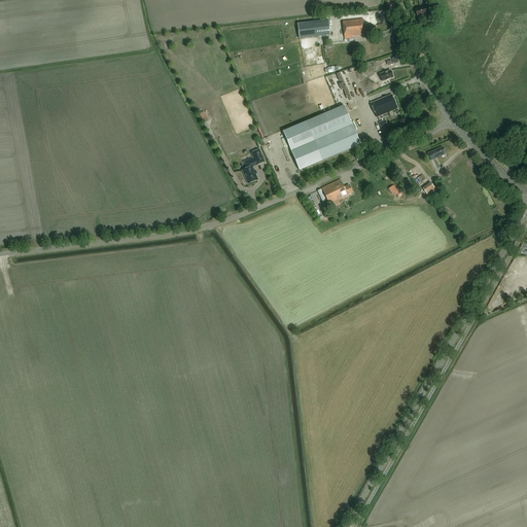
[(426,13),(429,12),(428,7),(425,8),(425,7),(415,10),(417,18),(427,14),(426,13)]
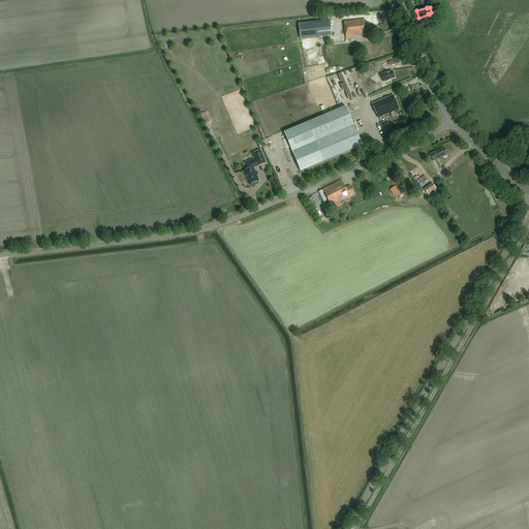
[(366,35),(375,34),(374,25),(365,26),(365,20),(344,22),(346,40),(355,39),(354,37),(366,35)]
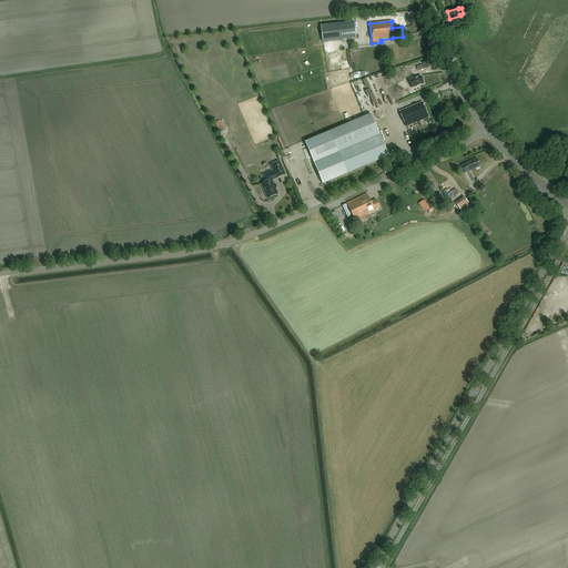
[(356,39),(354,22),(321,27),(322,42),(356,39)]
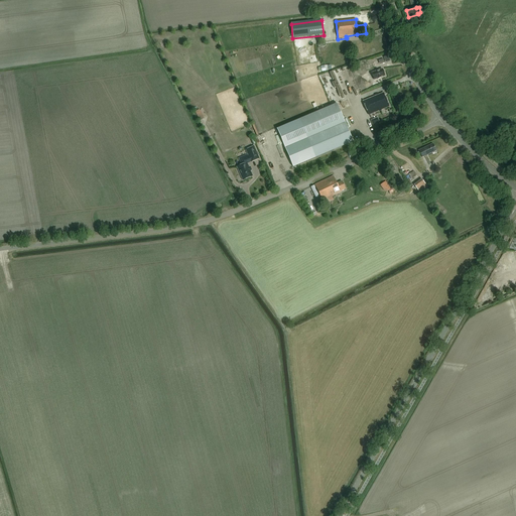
[(382,78),(384,77),(382,70),(372,74),(374,81),(377,80),(378,80),(382,79),(382,78)]
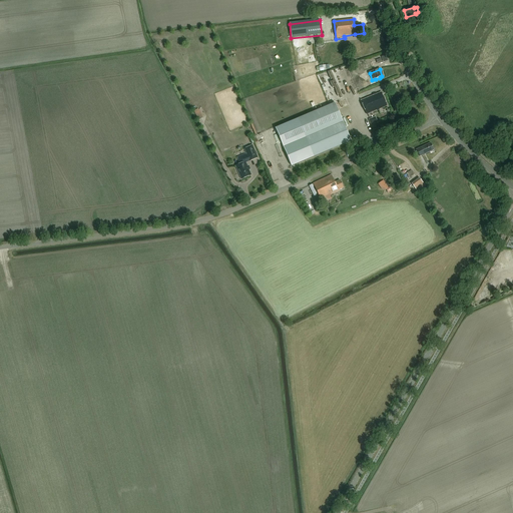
[(381,93),(361,101),(367,114),(377,110),(377,111),(379,110),(379,109),(387,106),(381,93)]
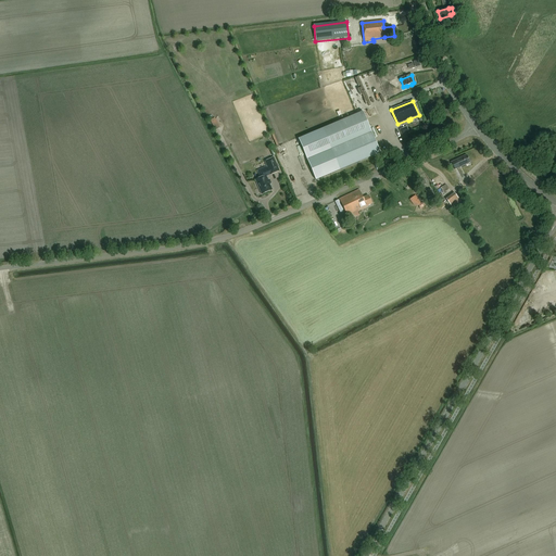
[(362,112),(299,139),(306,160),(370,131),(366,122),(362,112)]
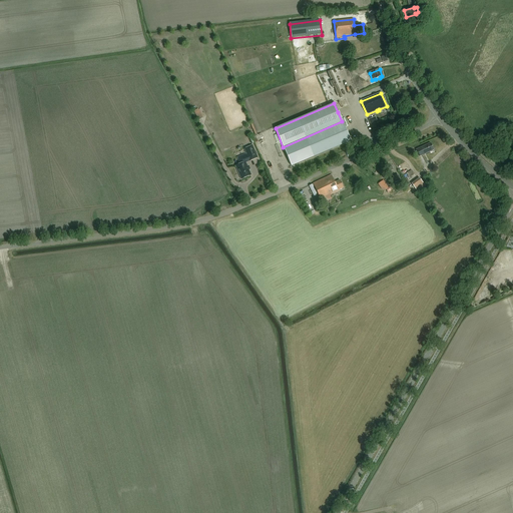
[(198,109),(193,111),(198,120),(203,118),(198,109)]
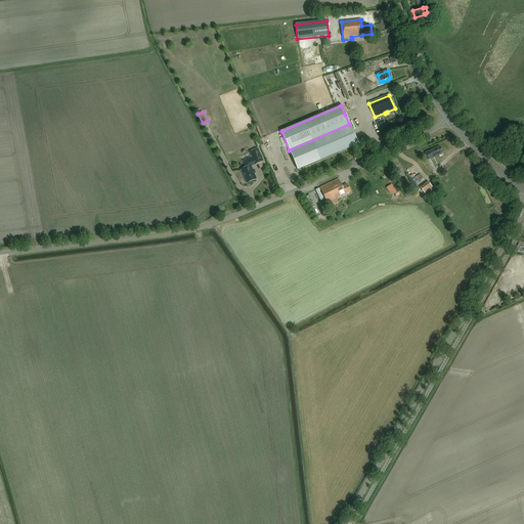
[(289,150),(298,171),(358,144),(349,124),(289,150)]
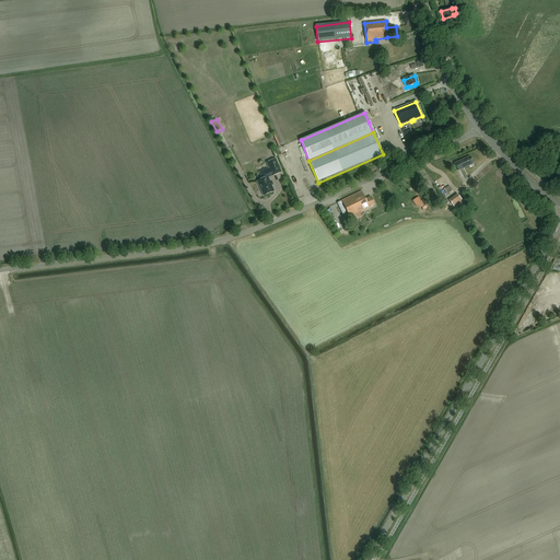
[(293,151),(295,156),(302,154),(300,148),(293,151)]
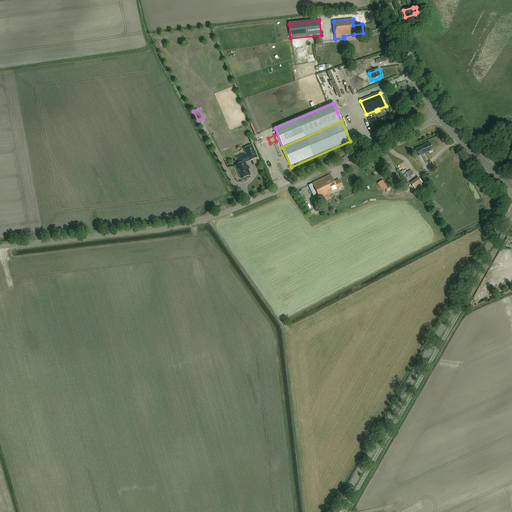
[(419,157),(433,150),(429,143),(416,150),(419,157)]
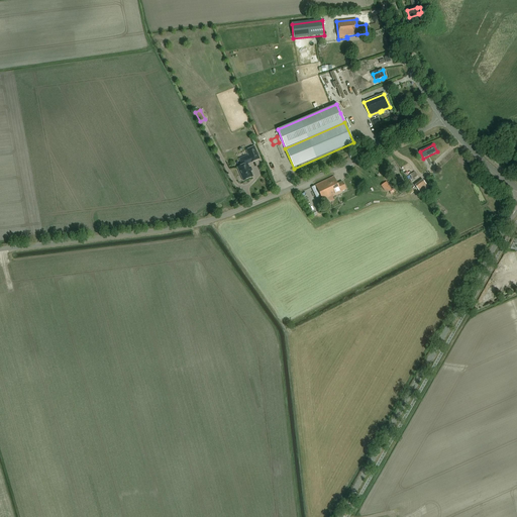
[(242,166),(238,168),(239,172),(239,173),(240,175),(241,175),(243,181),(252,177),(246,165),(259,159),(254,147),(246,150),(249,157),(240,161),(242,166)]
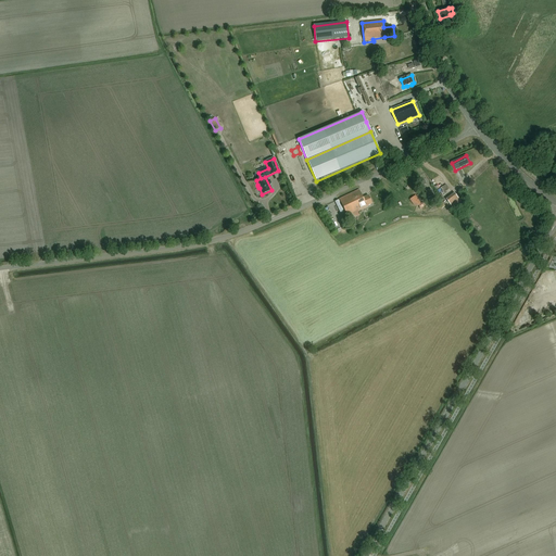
[(367,206),(371,204),(368,197),(363,199),(358,190),(339,200),(349,219),(351,218),(350,216),(367,207),(367,206)]
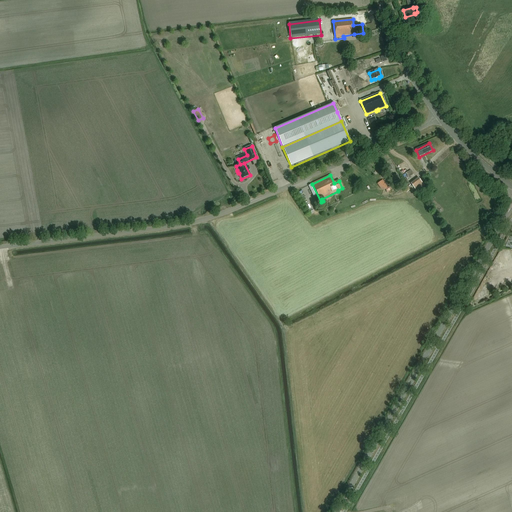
[(395,185),(401,183),(397,175),(392,177),(395,185)]
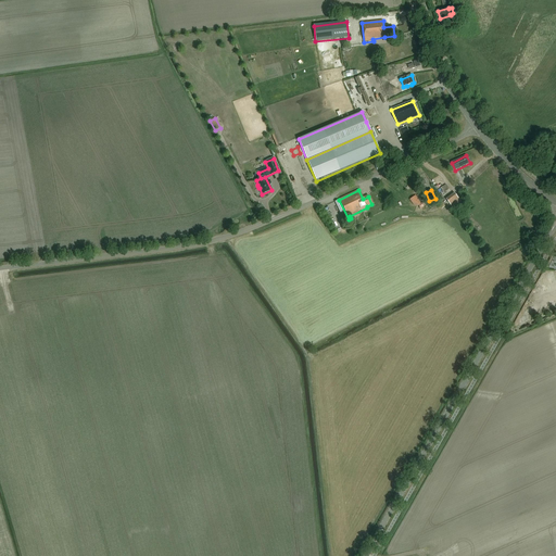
[(457,212),(464,207),(454,193),(445,200),(453,210),(455,209),(457,212)]
